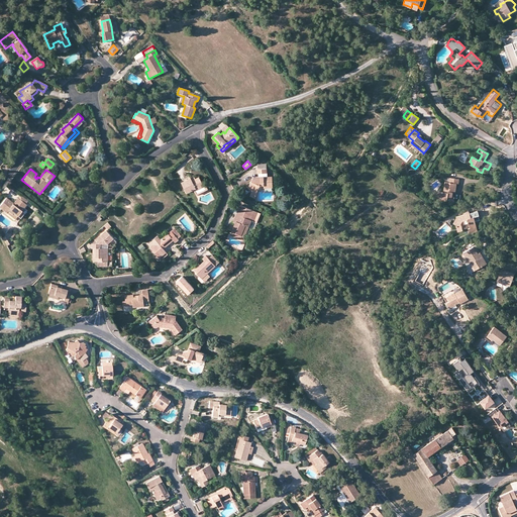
[(199,177),(196,179),(192,180),(192,179),(191,178),(182,182),(187,193),(196,189),(197,190),(204,186),(199,177)]
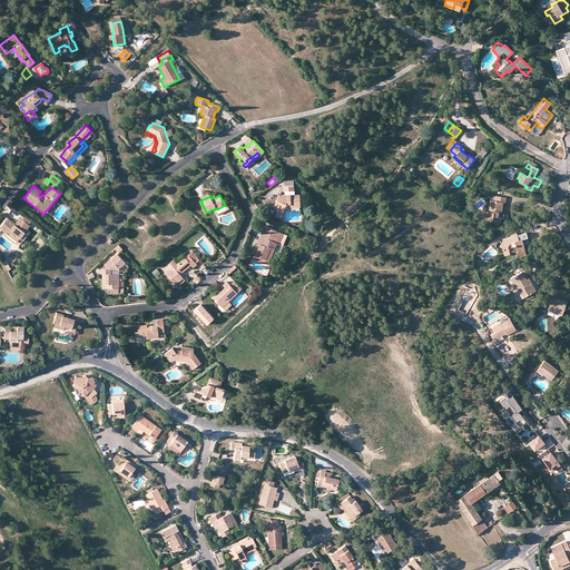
[(295,195),(285,195),(279,195),(273,208),(278,210),(275,216),(282,219),(284,212),(286,205),(291,205),(291,207),(301,207),(301,195),(295,195)]
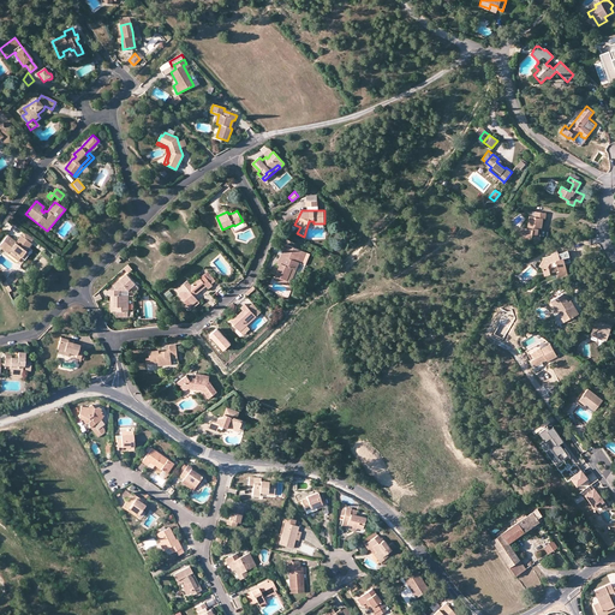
[(545,214),(535,212),(533,218),(529,216),(527,228),(519,228),(519,236),(532,237),(535,238),(533,240),(539,242),(541,234),(538,234),(538,230),(542,230),(543,219),(545,219),(545,214)]
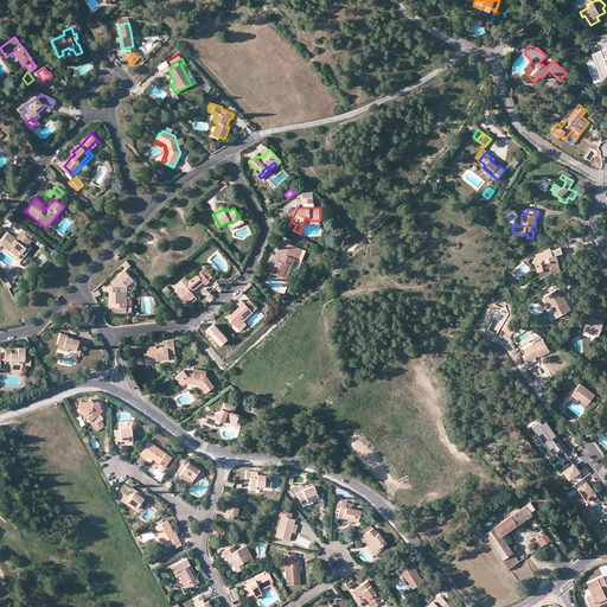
[(33,236),(24,229),(21,232),(30,240),(33,236)]
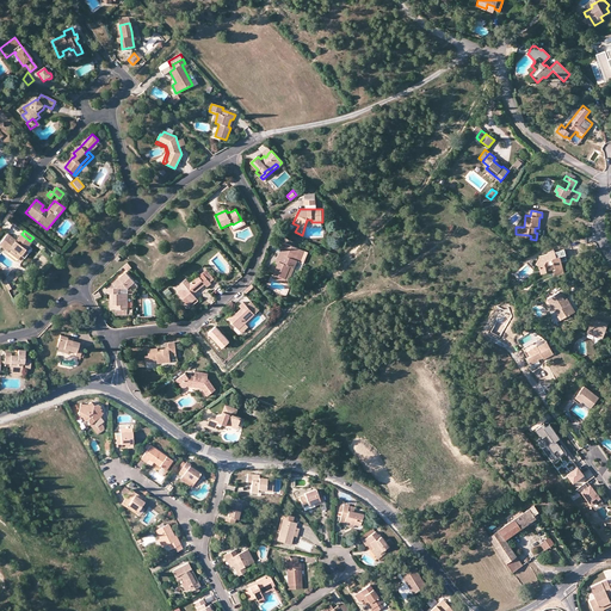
[(31,242),(30,241),(22,234),(20,234),(16,240),(7,234),(0,244),(0,245),(18,259),(25,250),(24,250),(28,245),(29,246),(31,242)]
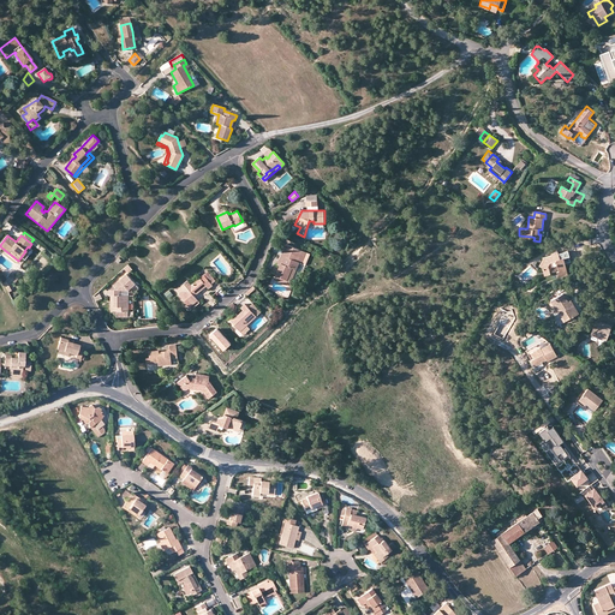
[(276,266),(280,266),(284,256),(287,257),(290,254),(282,251),(276,266)]
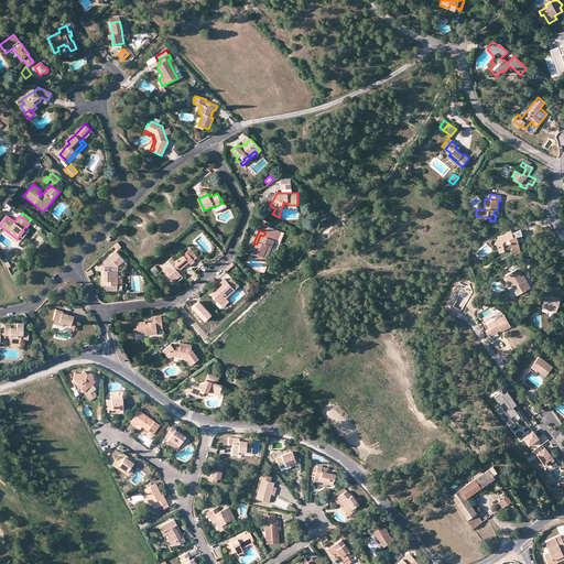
[(506,234),(497,237),(498,238),(494,243),(497,246),(499,252),(505,251),(502,243),(505,240),(510,239),(512,249),(510,249),(512,257),(517,255),(517,253),(521,252),(517,237),(516,237),(514,235),(516,235),(516,231),(511,232),(511,231),(505,232),(506,234)]
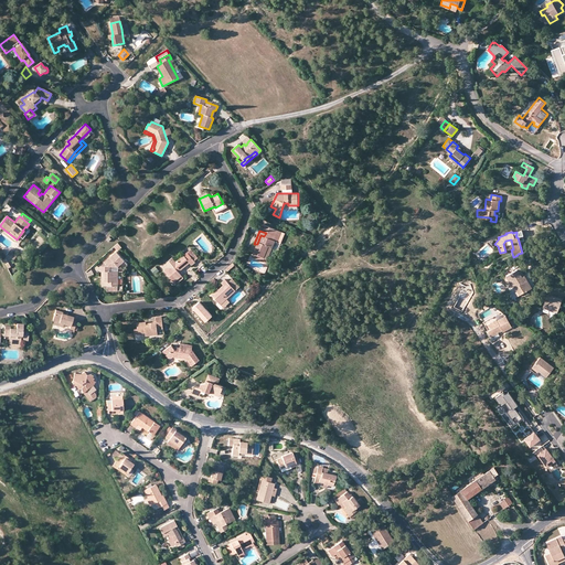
[(275,236),(266,233),(264,236),(260,235),(257,244),(252,256),(255,258),(256,254),(264,257),(268,247),(272,248),(275,241),(274,241),(275,236)]
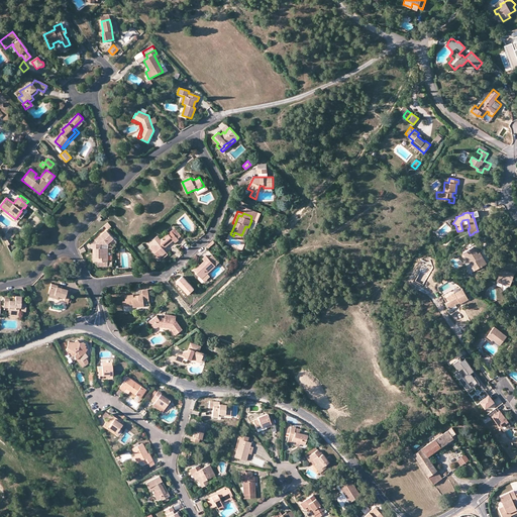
[(175,228),(171,231),(178,238),(181,236),(175,228)]
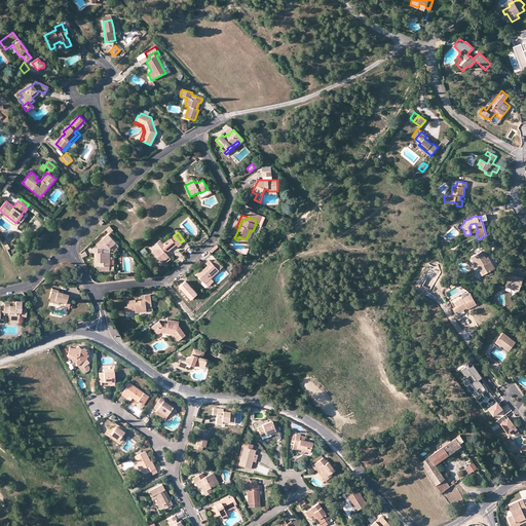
[(94,253),(97,253),(98,258),(95,258),(95,266),(100,266),(110,266),(110,253),(103,252),(103,248),(110,248),(116,241),(109,233),(98,243),(101,248),(94,248),(94,253)]
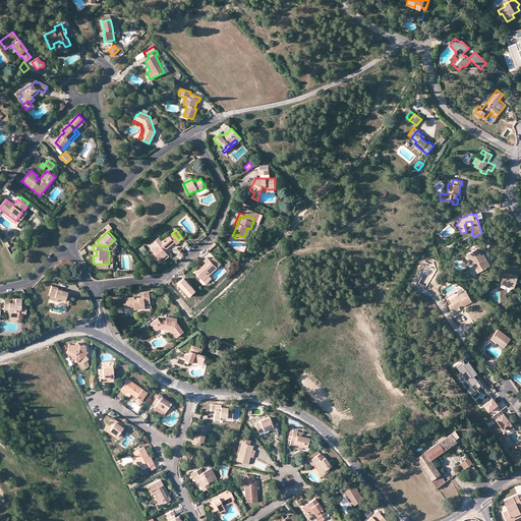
[(179,240),(172,233),(152,249),(160,259),(167,254),(165,250),(163,248),(173,240),(175,242),(177,244),(180,241),(179,240)]
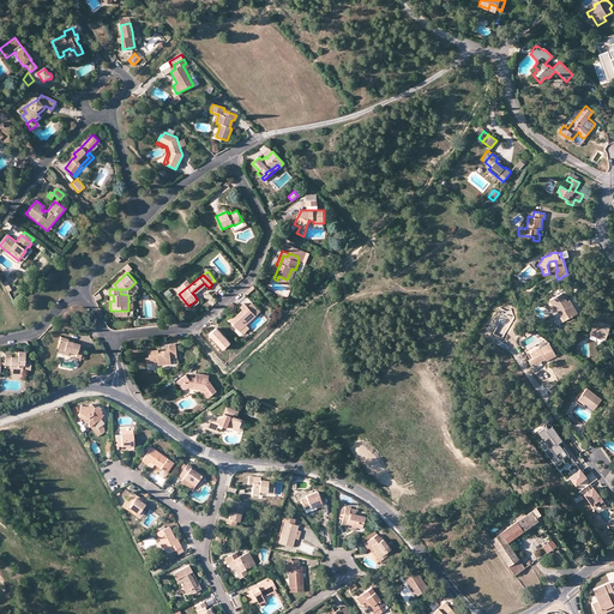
[(194,295),(206,286),(204,283),(192,293),(194,295)]
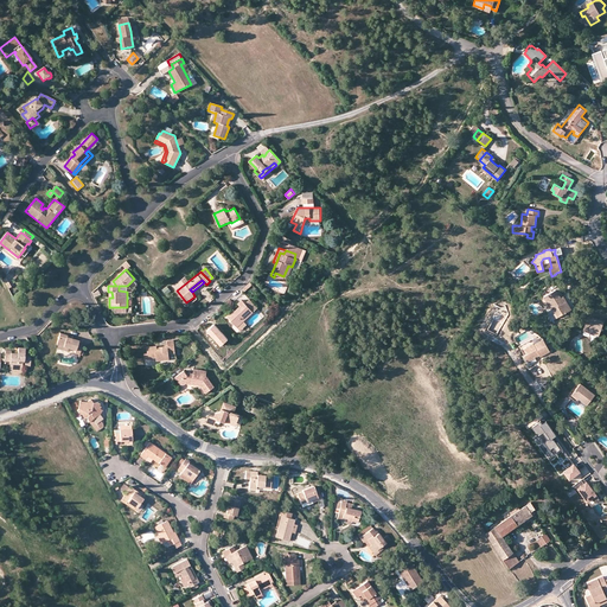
[(545,308),(548,307),(553,314),(555,312),(558,318),(570,310),(561,295),(558,296),(555,292),(554,291),(543,298),(543,299),(541,301),(545,308)]
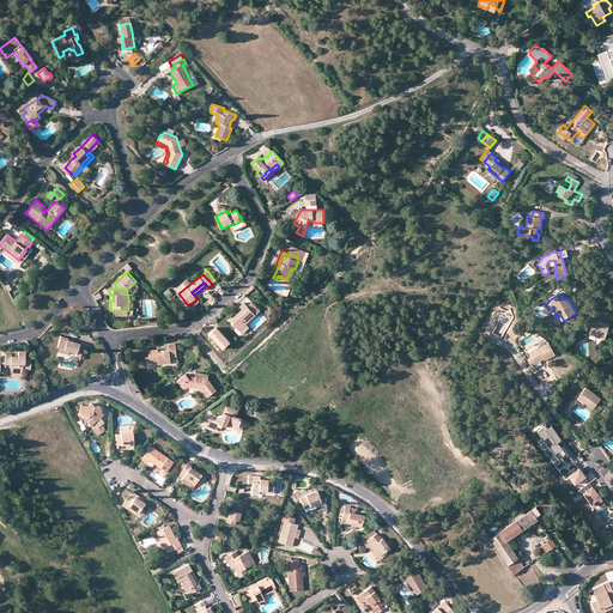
[(255,315),(248,307),(244,303),(241,307),(242,309),(237,314),(230,320),(240,331),(246,325),(255,315)]
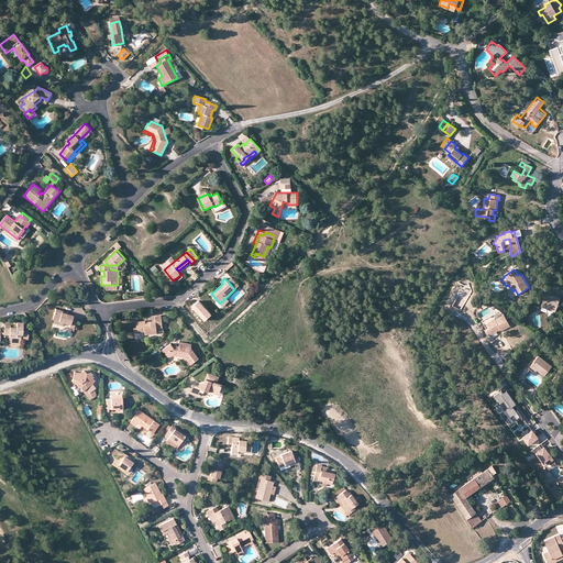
[(231,278),(228,282),(234,289),(239,286),(231,278)]
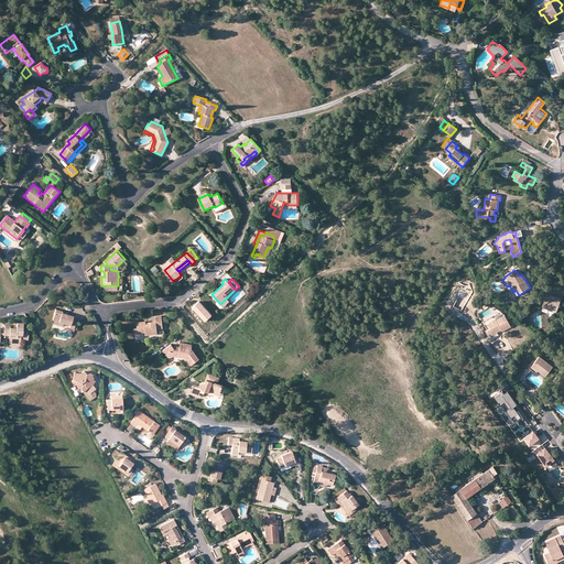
[(561,300),(545,294),(541,307),(556,312),(561,300)]
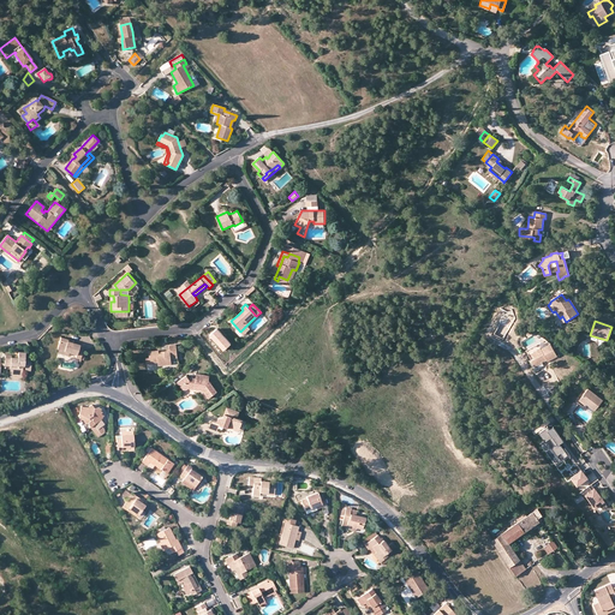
[(82,356),(83,350),(79,347),(79,345),(73,344),(70,342),(71,340),(61,338),(58,350),(59,350),(70,353),(77,356),(76,358),(81,359),(82,356)]
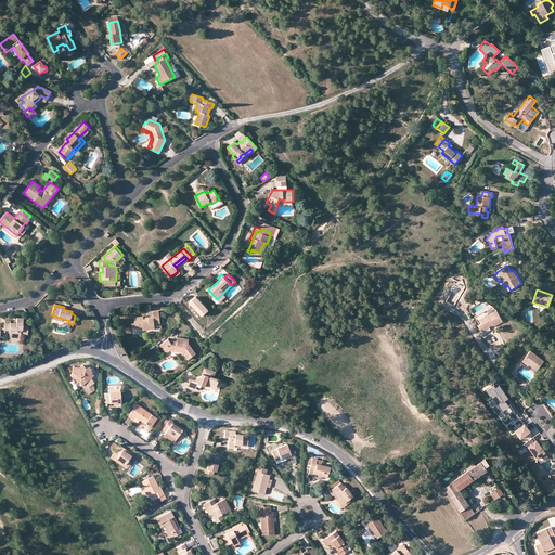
[(491,307),(474,315),(476,320),(477,321),(478,324),(481,323),(479,319),(487,314),(488,315),(497,310),(491,307)]
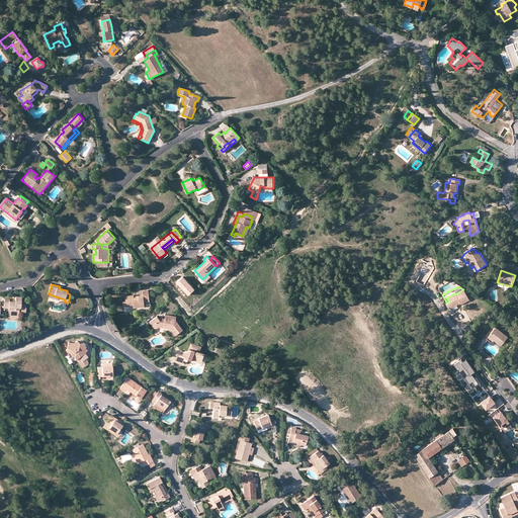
[(468,299),(463,289),(455,294),(454,293),(447,297),(449,301),(446,303),(450,309),(457,305),(458,304),(460,304),(460,305),(468,299)]
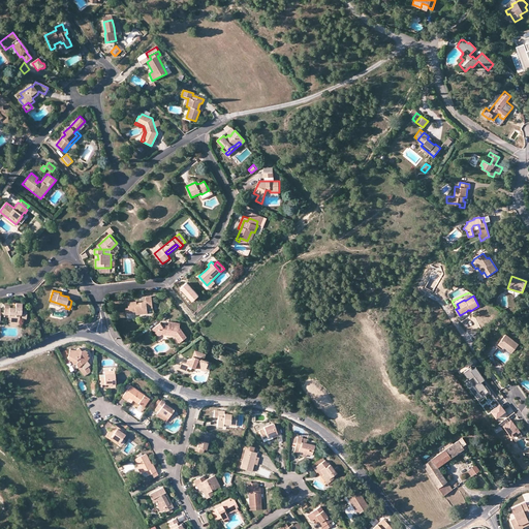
[(146,302),(142,302),(142,303),(136,304),(136,303),(136,302),(128,302),(129,308),(126,308),(126,313),(135,312),(136,314),(148,313),(147,309),(153,308),(151,297),(146,297),(146,302)]
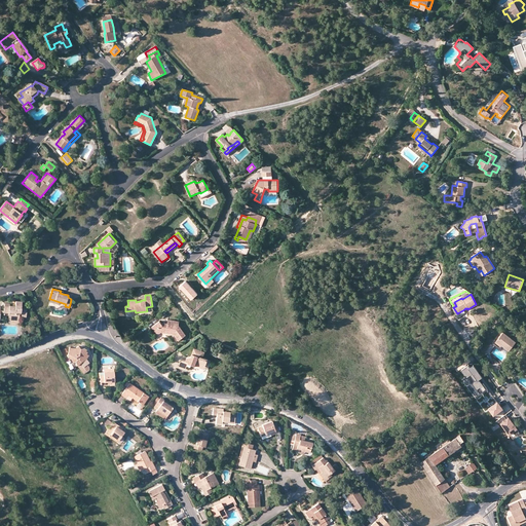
[(22,308),(22,302),(16,301),(15,306),(9,306),(9,304),(4,303),(4,309),(9,310),(8,315),(8,323),(19,323),(20,313),(21,313),(27,314),(27,308),(22,308)]
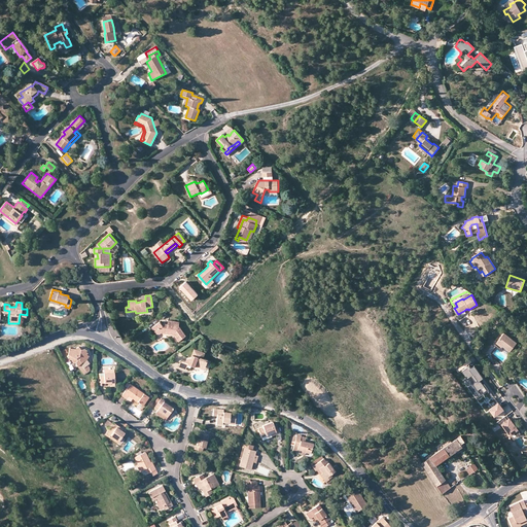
[(468,315),(465,310),(458,314),(460,319),(468,315)]
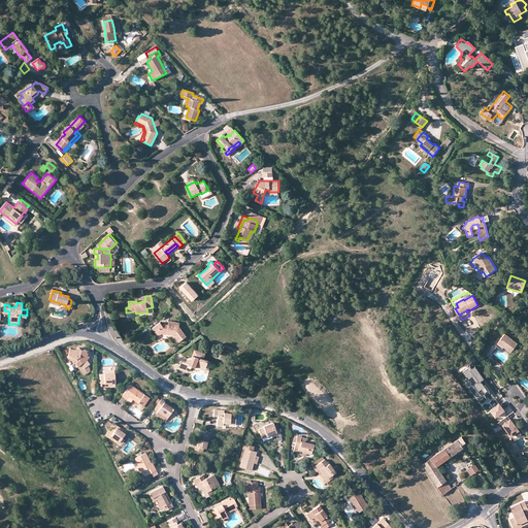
[(179,326),(180,323),(169,321),(168,325),(161,324),(160,323),(153,328),(157,334),(160,334),(162,333),(174,335),(178,341),(187,336),(179,326)]
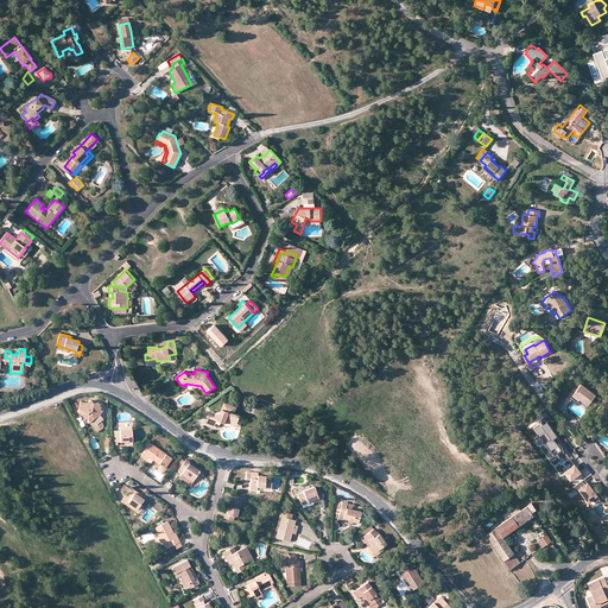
[(581,384),(571,396),(574,398),(577,401),(578,399),(588,406),(595,396),(581,384)]
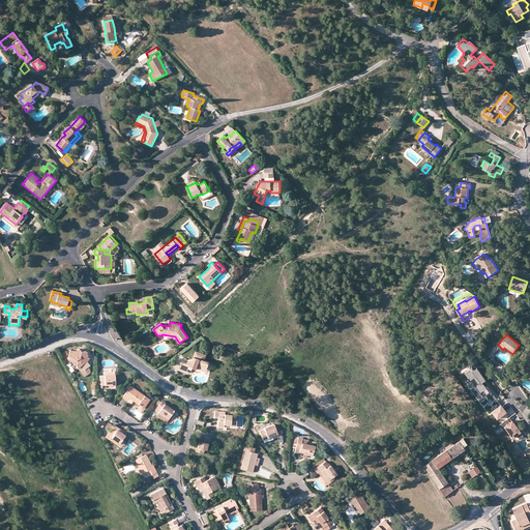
[(88,355),(86,354),(87,352),(85,351),(81,352),(79,349),(76,351),(69,350),(68,356),(67,358),(70,361),(72,365),(75,364),(77,366),(78,369),(81,373),(84,371),(87,375),(90,373),(90,371),(88,367),(90,365),(87,362),(89,358),(87,357),(88,355)]
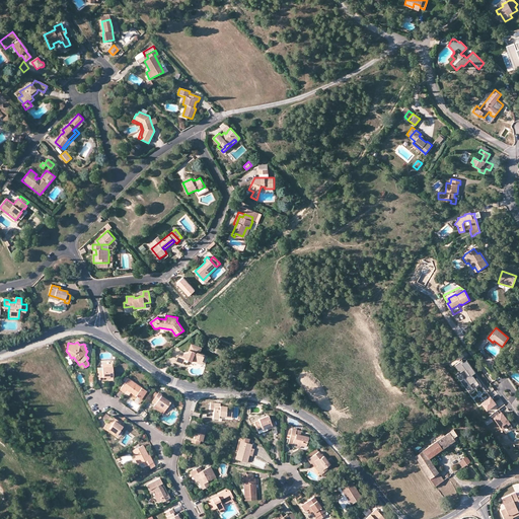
[(198,350),(199,347),(192,344),(189,352),(184,353),(182,357),(186,358),(192,361),(193,357),(195,358),(194,361),(198,363),(200,359),(203,360),(205,355),(200,353),(201,351),(198,350)]
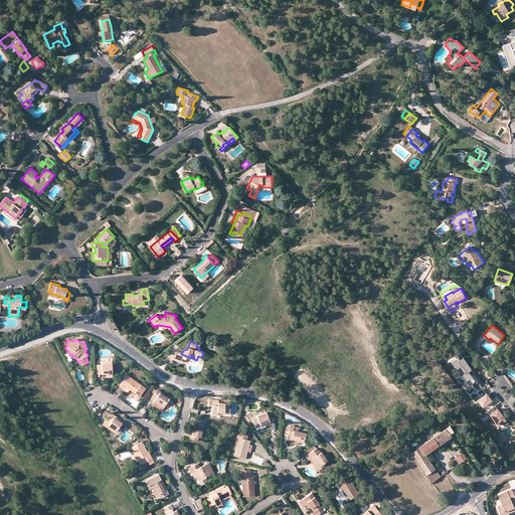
[(182,360),(184,355),(181,354),(177,352),(175,358),(182,360)]
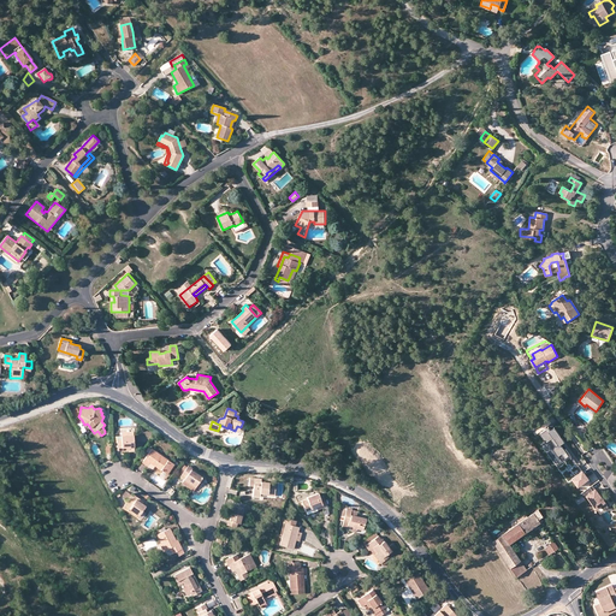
[(587,434),(592,431),(596,428),(593,425),(584,432),(586,436),(587,434)]
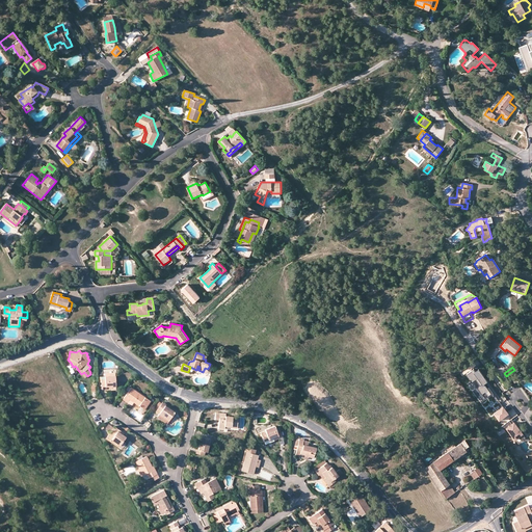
[(479,370),(476,372),(474,370),(467,376),(472,383),(476,380),(480,386),(477,388),(482,395),(485,393),(488,397),(493,394),(485,384),(488,382),(479,370)]
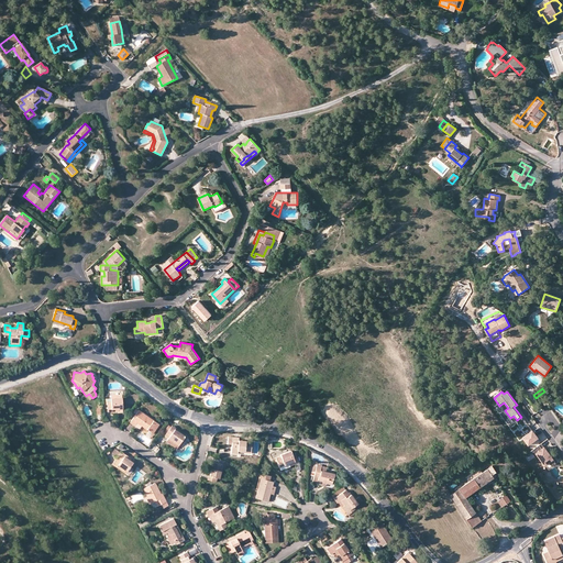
[(111,399),(105,399),(105,405),(107,405),(108,412),(119,411),(119,409),(122,409),(121,395),(111,395),(111,399)]
